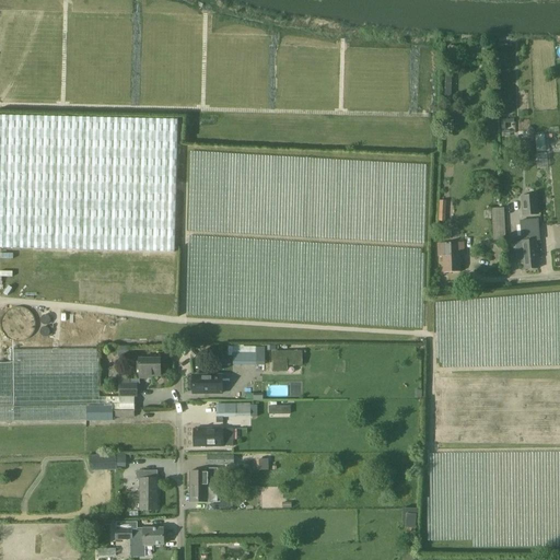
[(178,120),(0,115),(0,247),(175,253),(178,120)]
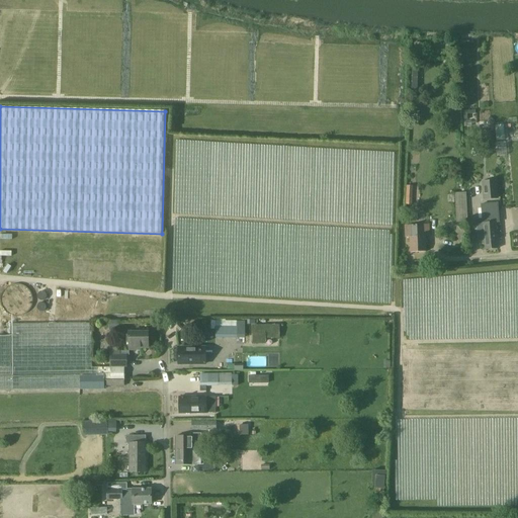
[(496,124),(497,140),(505,139),(505,124),(496,124)]
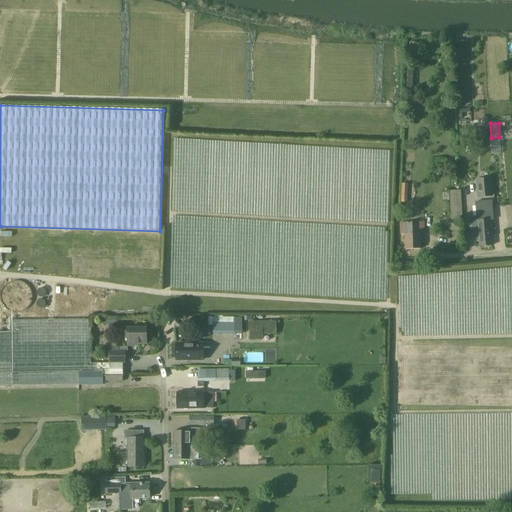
[(491,196),(490,179),(476,180),(477,198),(491,196)]
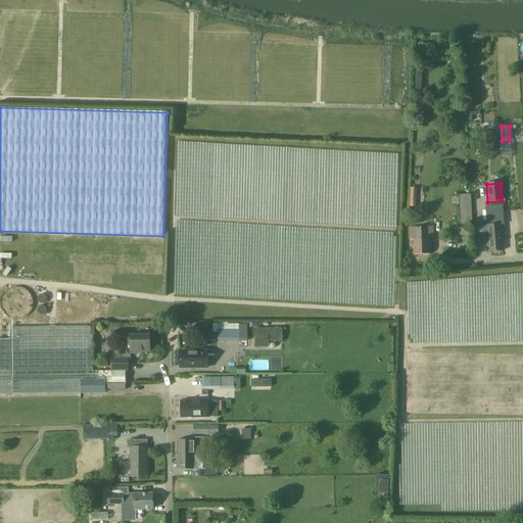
[(459,194),(460,224),(472,224),(471,194),(459,194)]
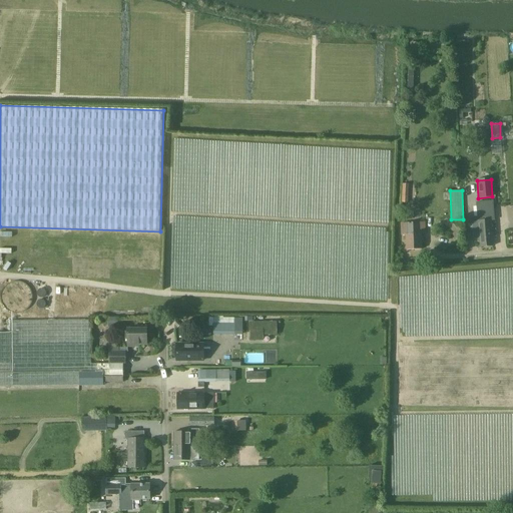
[(479,221),(480,239),(481,246),(493,245),(491,220),(488,220),(488,215),(479,216),(479,221)]
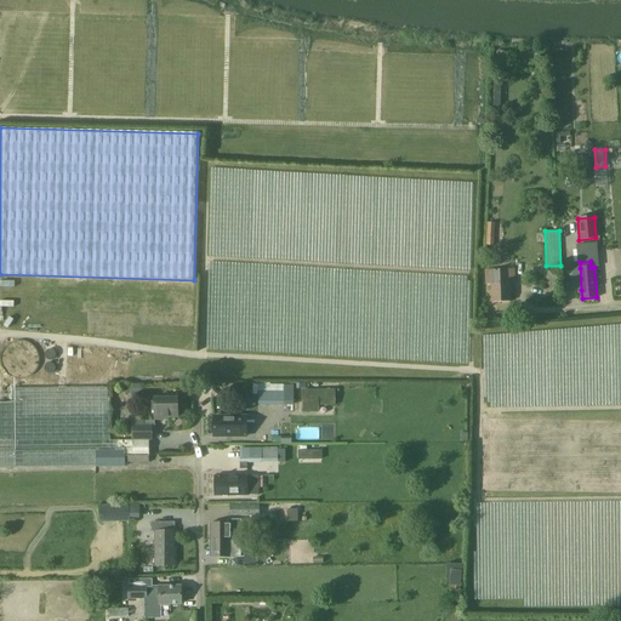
[(511,302),(510,283),(507,283),(507,269),(494,269),(494,284),(491,284),(493,302),(511,302)]
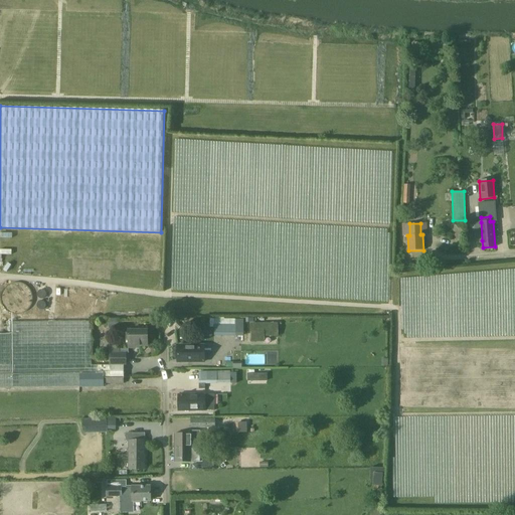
[(34,301),(34,298),(34,295),(33,292),(31,289),(28,286),(26,285),(23,283),(20,282),(17,282),(12,284),(9,285),(7,287),(5,290),(4,292),(3,295),(3,299),(3,302),(4,305),(6,307),(8,310),(10,312),(13,313),(16,314),(19,314),(22,313),(25,312),(27,311),(29,309),(32,306),(33,304),(34,301)]
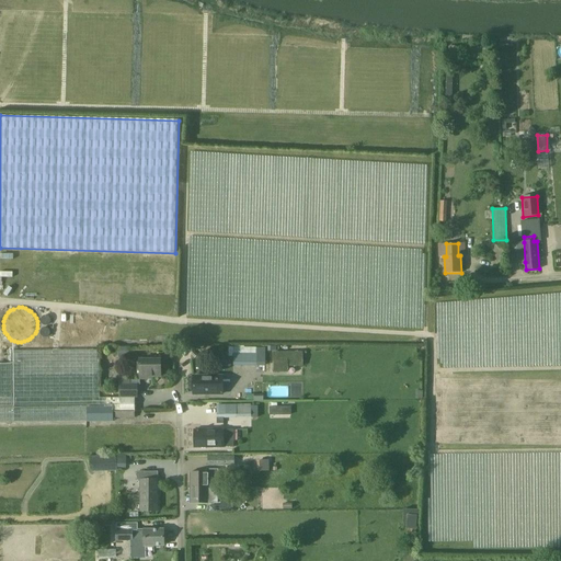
[(0,423),(87,422),(113,422),(113,419),(135,419),(135,398),(137,398),(137,385),(129,385),(129,378),(118,378),(119,385),(119,398),(100,399),(100,350),(13,351),(14,364),(0,364),(0,423)]
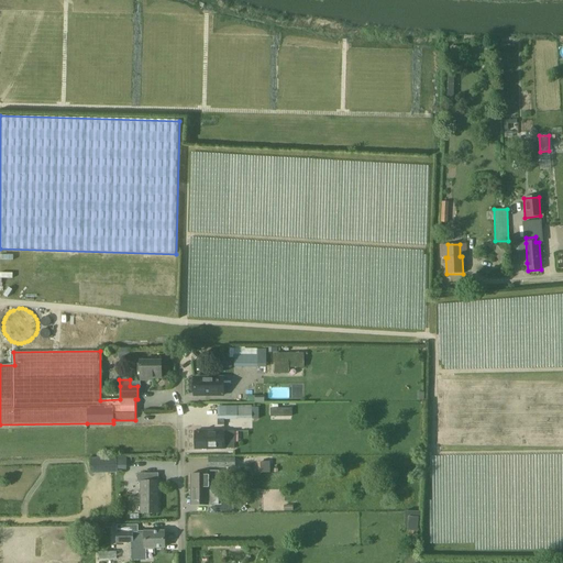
[(266,353),(257,353),(257,355),(257,359),(257,367),(266,367),(266,353)]
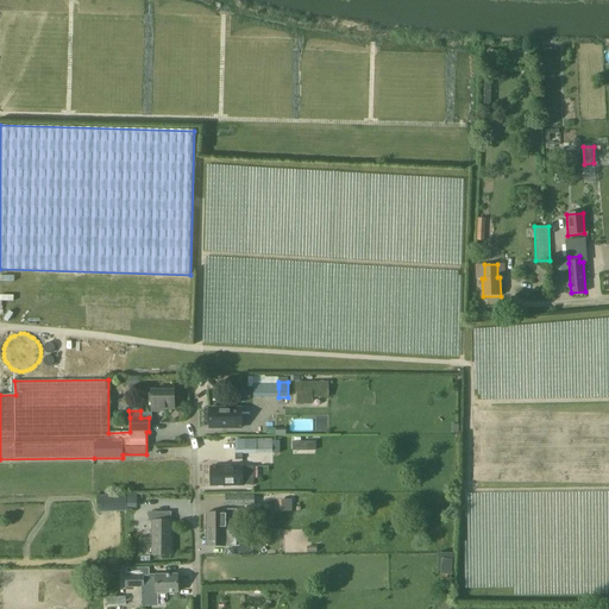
[(322,397),(322,383),(297,383),(297,403),(307,403),(307,401),(312,401),(312,397),(322,397)]
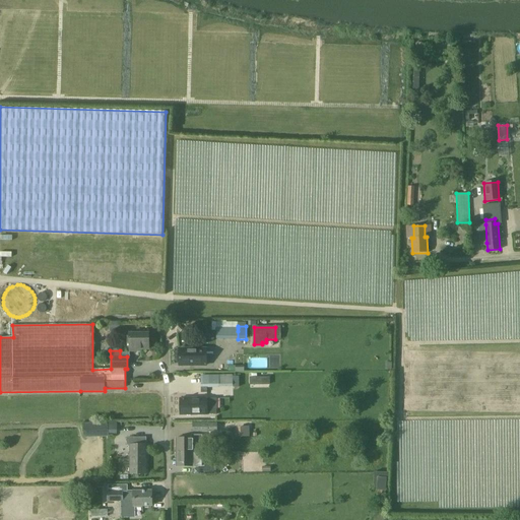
[(149,349),(148,333),(129,334),(129,349),(149,349)]
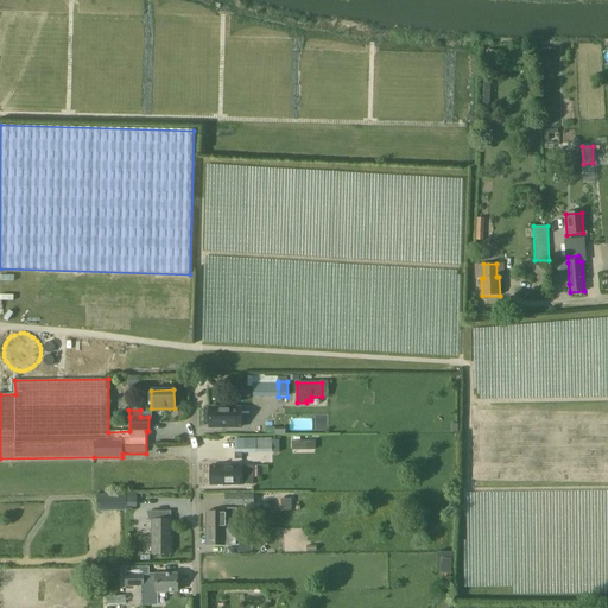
[(242,426),(242,409),(209,409),(210,428),(242,426)]
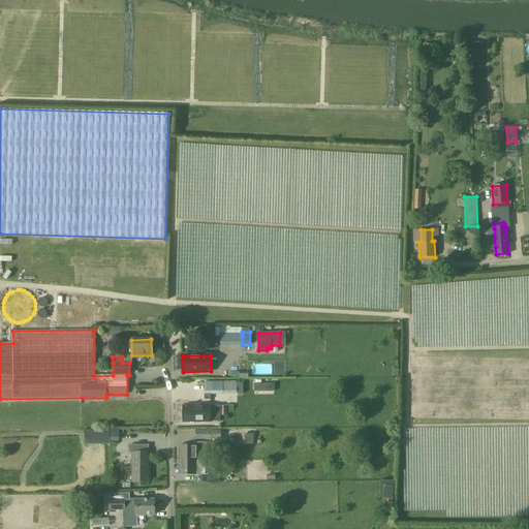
[(206,394),(222,394),(222,382),(206,382),(206,394)]
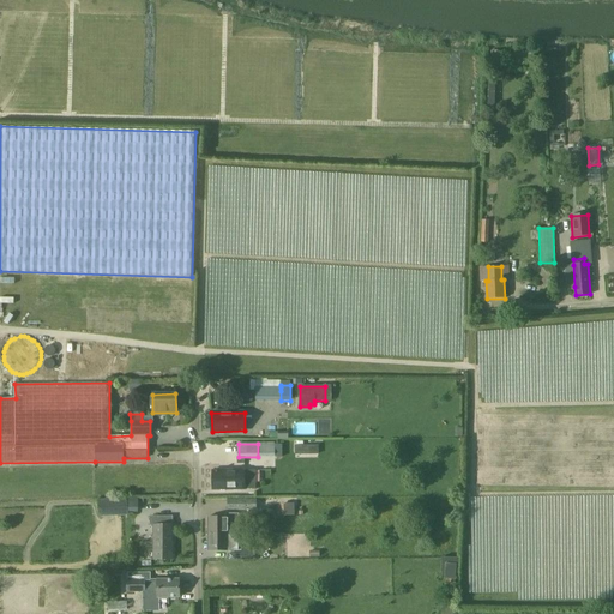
[(256,470),(212,471),(214,491),(256,489),(256,470)]
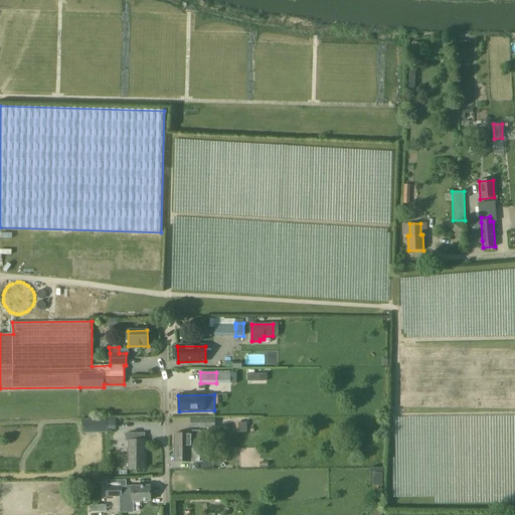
[(84,418),(84,432),(117,431),(116,417),(84,418)]
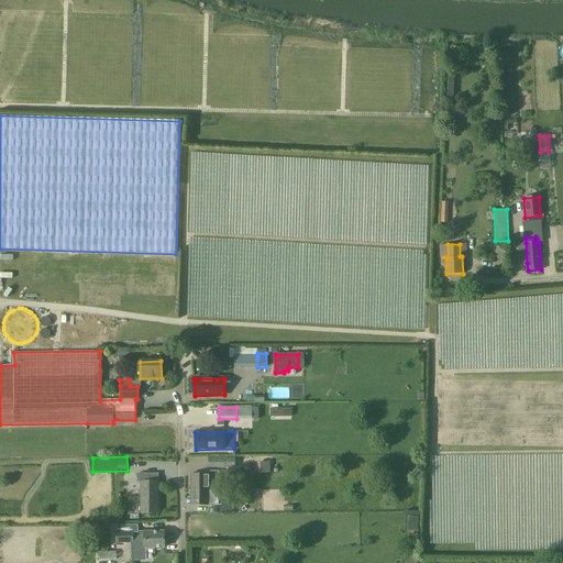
[(209,457),(209,467),(235,467),(235,457),(209,457)]
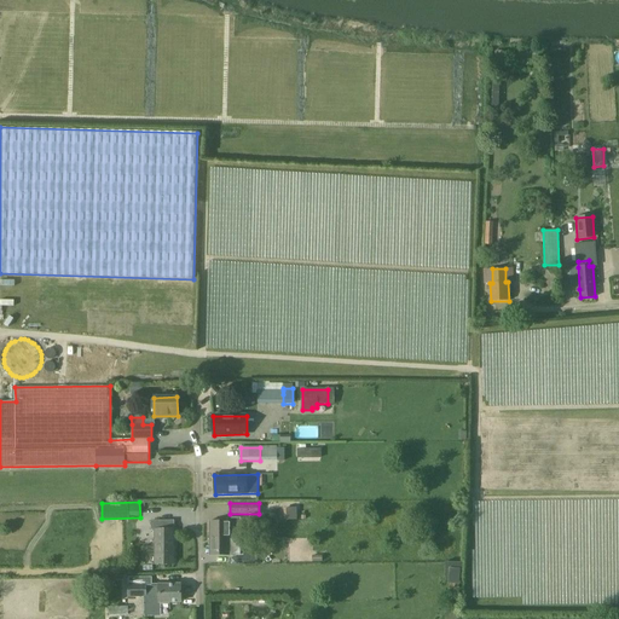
[(287,519),(298,518),(298,507),(287,507),(287,519)]
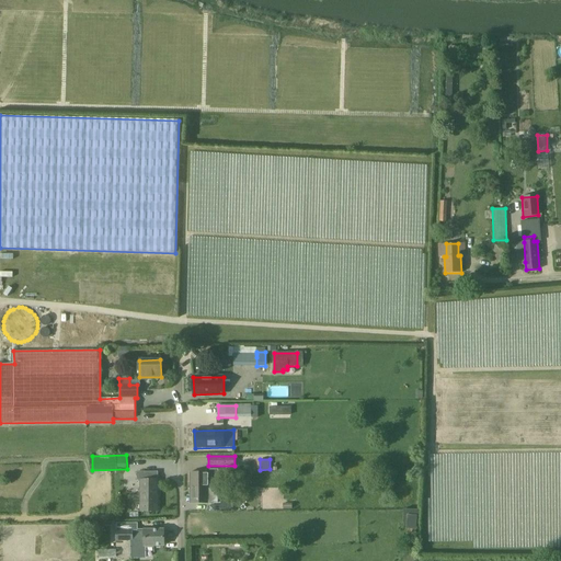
[(191,472),(191,482),(201,482),(201,487),(208,487),(208,489),(218,489),(218,469),(207,469),(207,472),(191,472)]
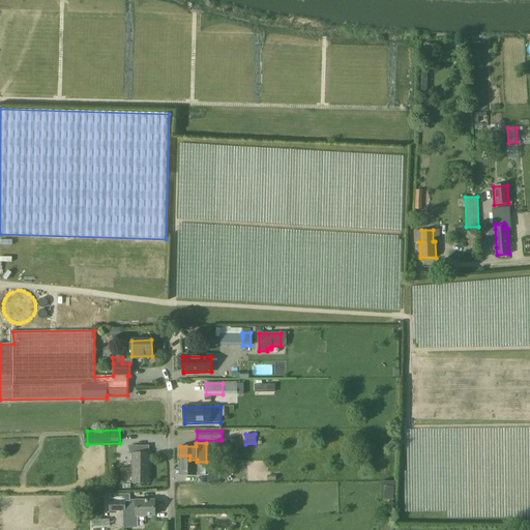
[(133,454),(133,475),(133,482),(149,482),(149,452),(142,452),(142,445),(129,446),(129,454),(133,454)]
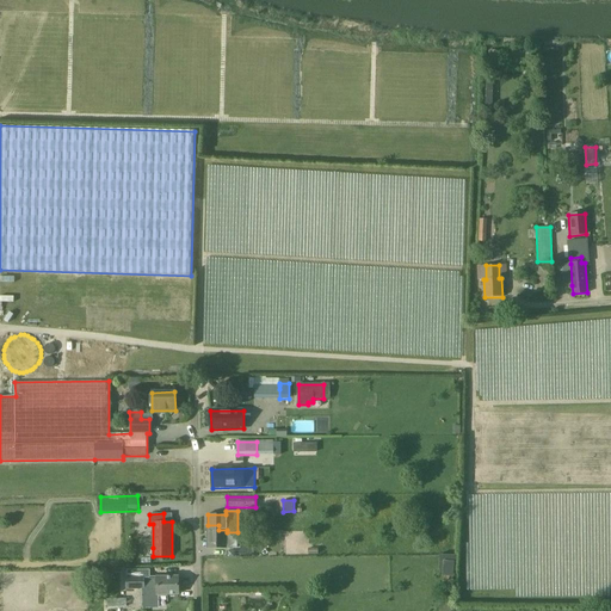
[(218,525),(208,525),(209,548),(227,548),(227,532),(227,530),(218,530),(218,525)]
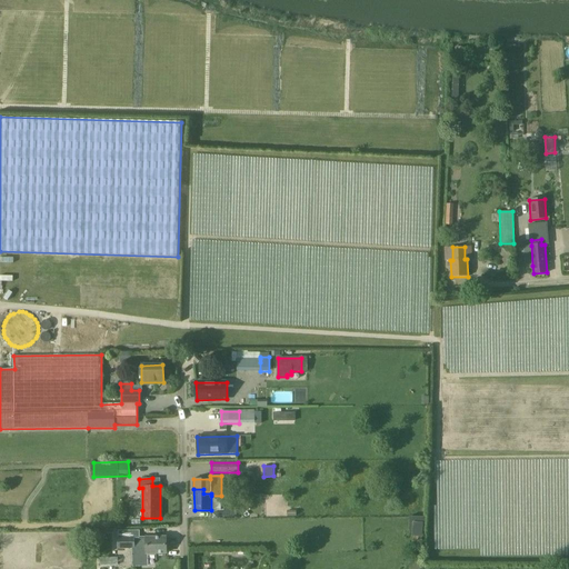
[(411,516),(410,535),(423,535),(425,516),(411,516)]
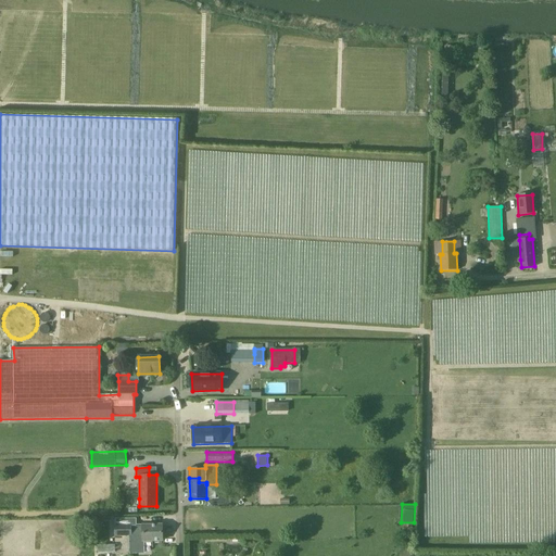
[(163,541),(163,526),(143,526),(137,526),(136,519),(116,520),(116,536),(130,535),(130,554),(144,553),(144,543),(152,543),(152,542),(163,541)]
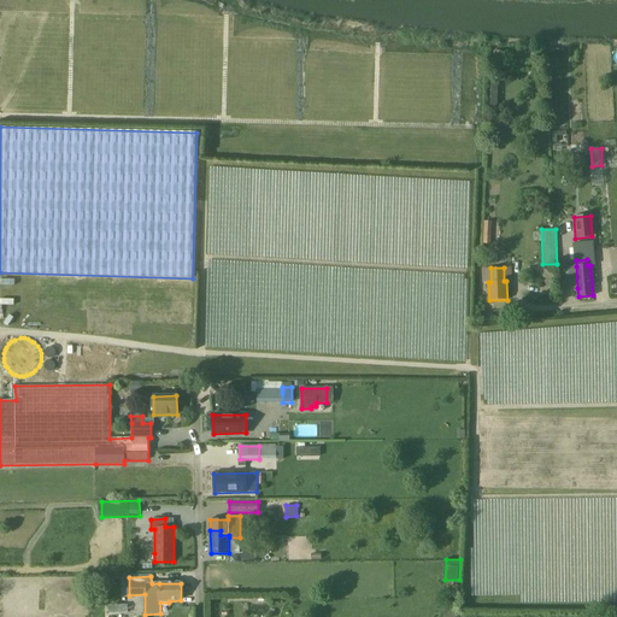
[(105,577),(103,577),(87,577),(87,587),(103,587),(106,587),(105,577)]
